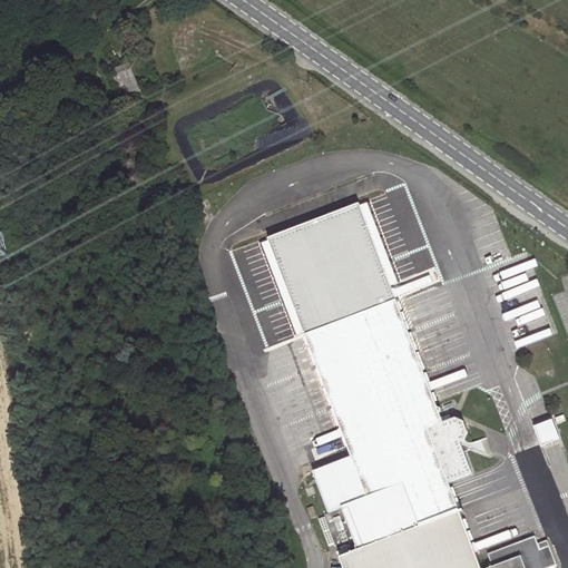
[(117,74),(115,69),(120,67),(119,65),(109,69),(113,76),(117,74)]
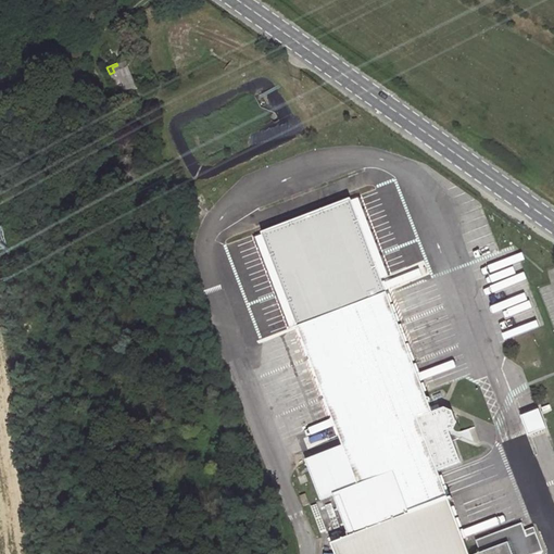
[(114,72),(110,74),(116,92),(135,86),(126,64),(118,67),(117,65),(112,67),(114,72)]
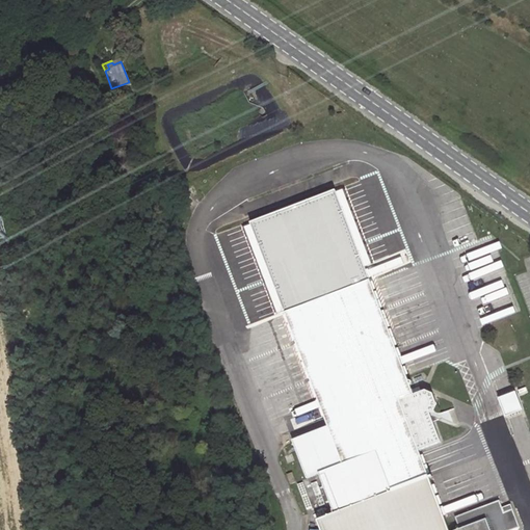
[(284,162),(262,170),(266,181),(287,173),(284,162)]
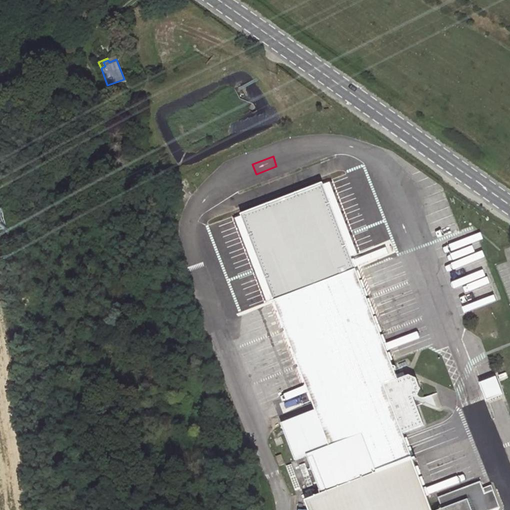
[(238,164),(225,168),(227,174),(240,169),(238,164)]
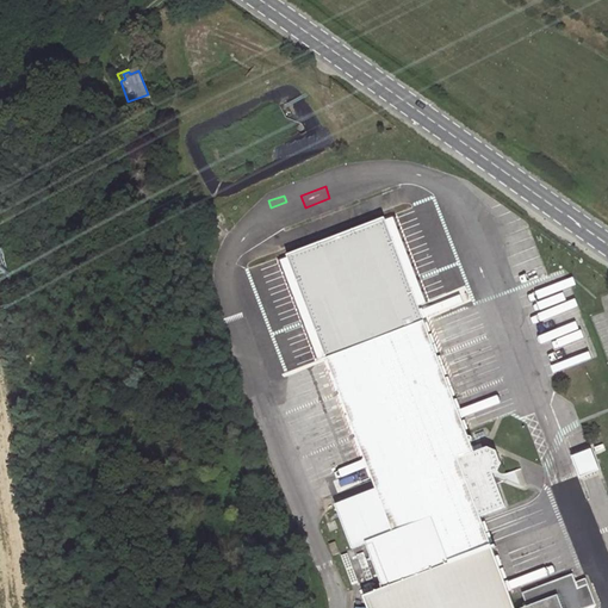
[(361,284),(312,303),(332,354),(382,335),(361,284)]
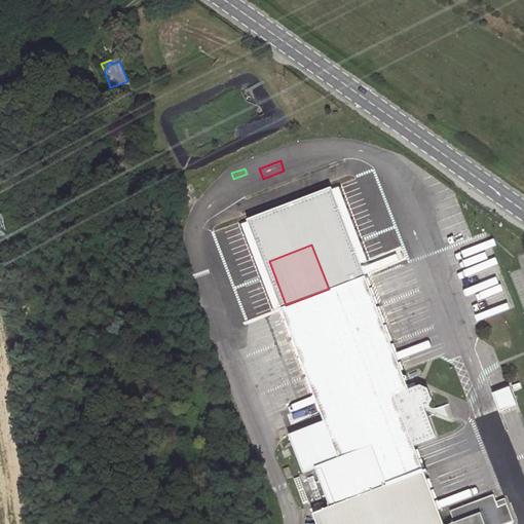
[(279,307),(323,419),(287,433),(301,471),(313,466),(327,501),(328,506),(311,512),(315,523),(497,523),(512,519),(506,501),(496,504),(494,499),(492,492),(448,510),(452,521),(444,523),(443,523),(422,471),(425,470),(425,469),(422,470),(412,443),(434,435),(426,415),(422,406),(426,405),(429,398),(426,387),(418,384),(407,388),(364,275),(329,289),(286,305),(279,307)]
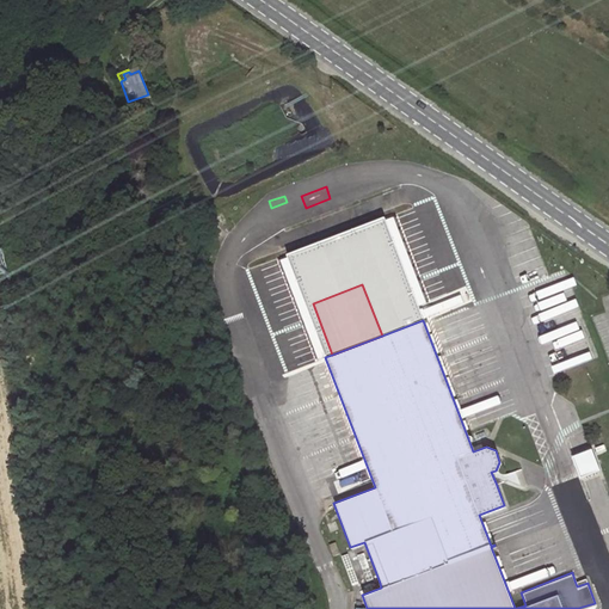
[(598,469),(590,448),(571,455),(578,477),(598,469)]
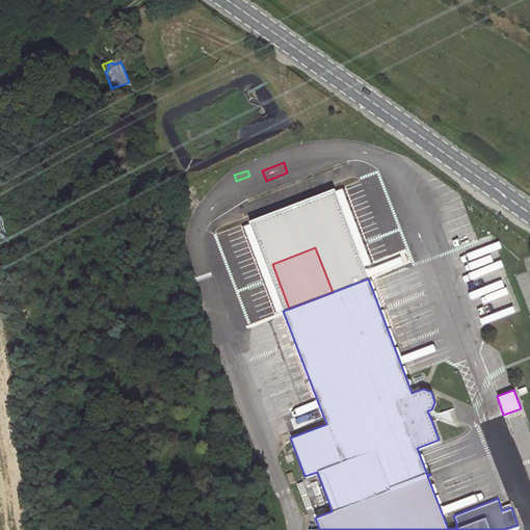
[(431,409),(427,411),(431,420),(440,417),(434,402),(431,409)]
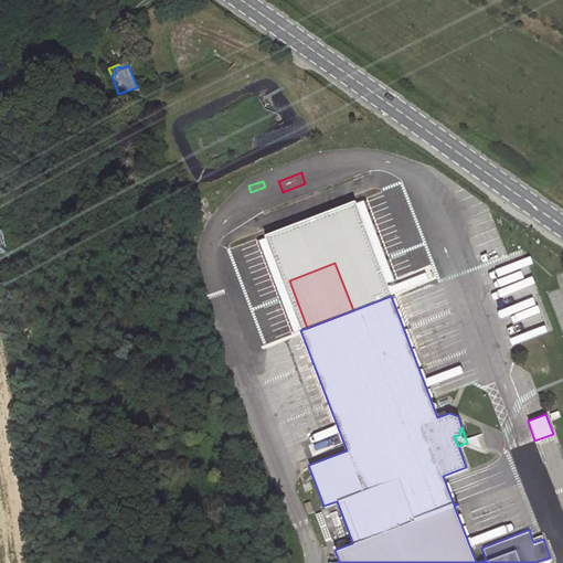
[(305,495),(299,497),(303,508),(309,506),(305,495)]
